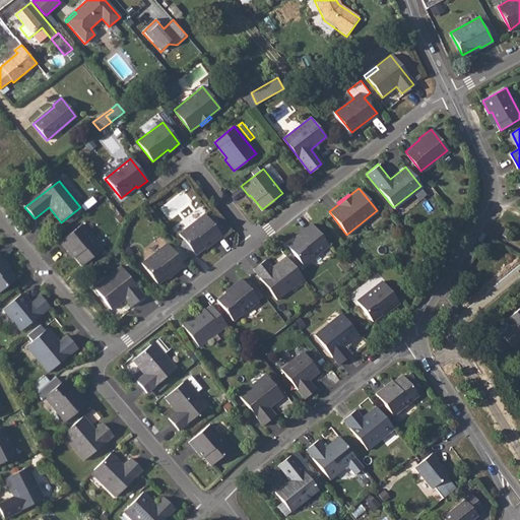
[(205,215),(180,235),(195,254),(210,243),(211,245),(221,237),(205,215)]
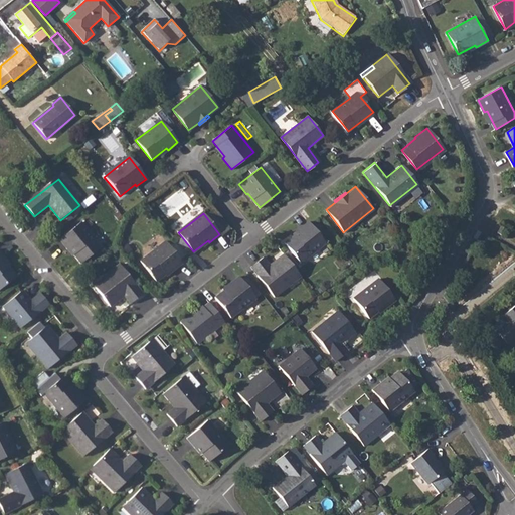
[(299,230),(285,242),(299,262),(324,241),(308,221),(298,228),(299,230)]
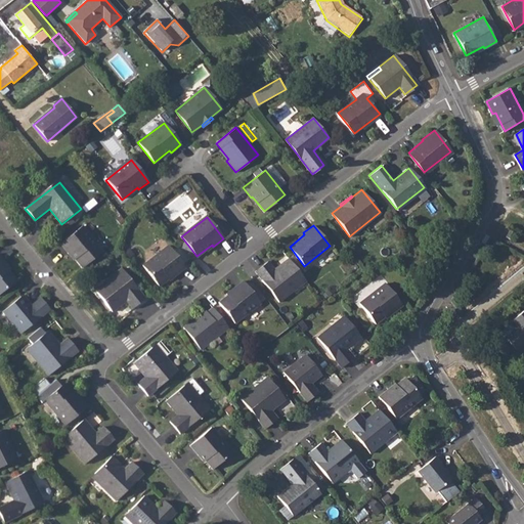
[(83,227),(61,246),(69,255),(71,254),(83,269),(102,253),(83,227)]
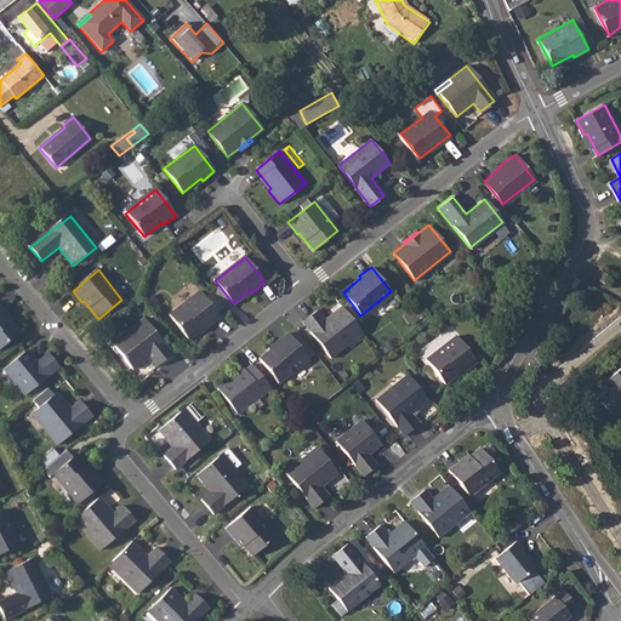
[(607,273),(602,279),(607,283),(611,277),(607,273)]
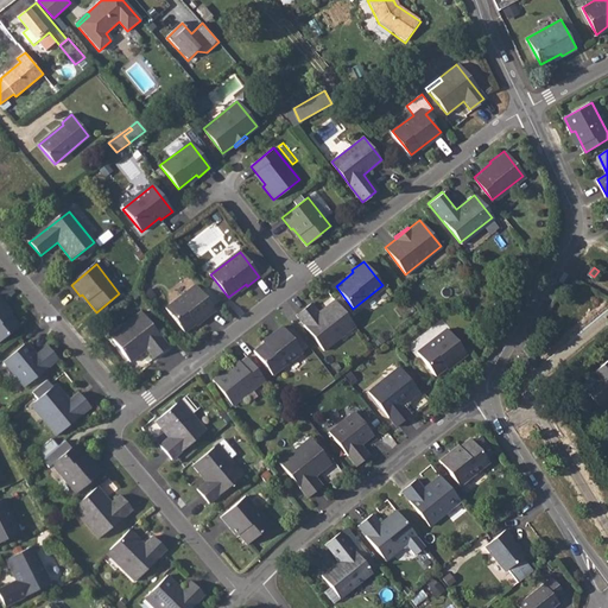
[(568,276),(563,273),(557,283),(562,285),(568,276)]
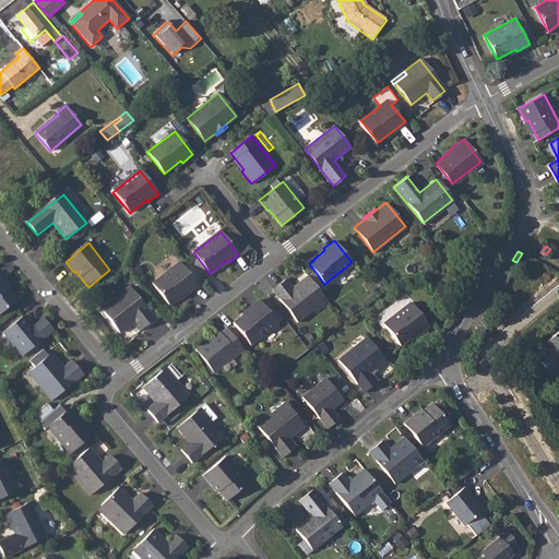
[(168,304),(169,306),(186,293),(188,294),(199,285),(181,263),(153,285),(156,288),(147,296),(159,310),(168,304)]
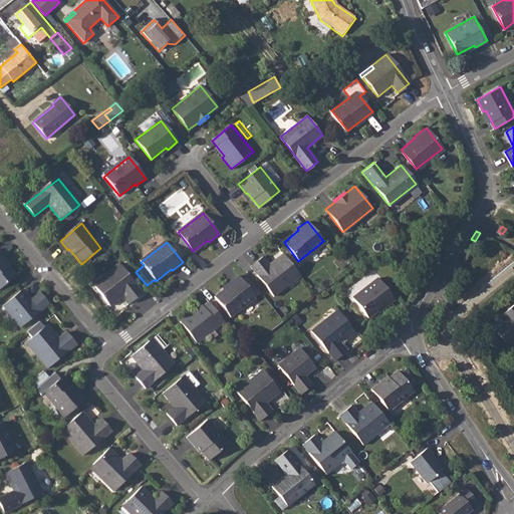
[(0,253),(0,290),(17,276),(5,262),(6,261),(0,253)]
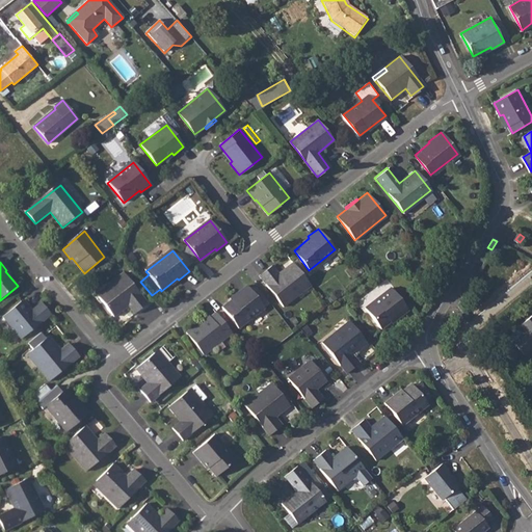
[(309,282),(293,262),(278,273),(272,265),(266,269),(259,275),(284,307),(298,295),(295,292),(309,282)]
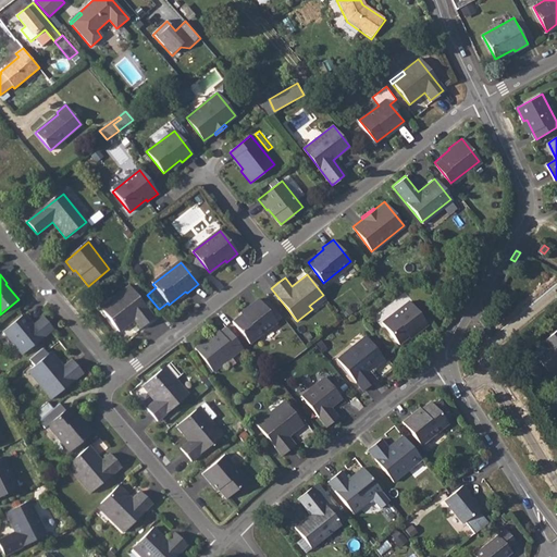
[(115,301),(103,312),(120,332),(135,320),(141,329),(155,317),(149,310),(139,298),(128,286),(112,298),(115,301)]
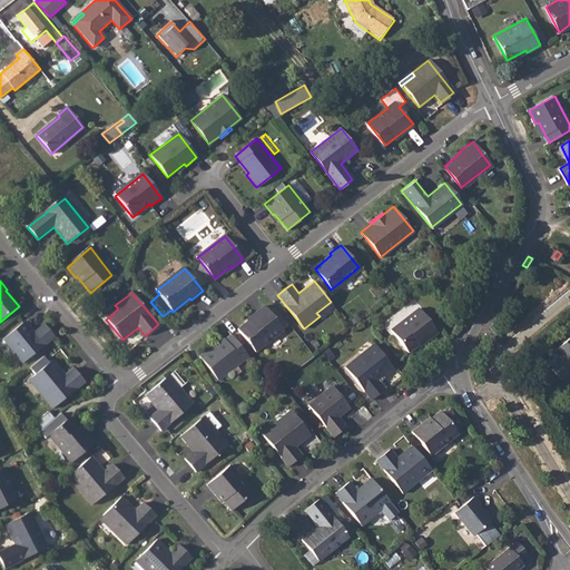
[(143,305),(153,317),(159,312),(148,300),(143,305)]
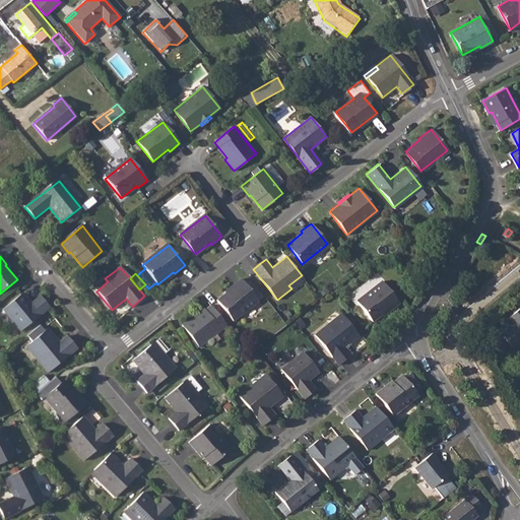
[(105,278),(93,288),(96,291),(108,281),(105,278)]
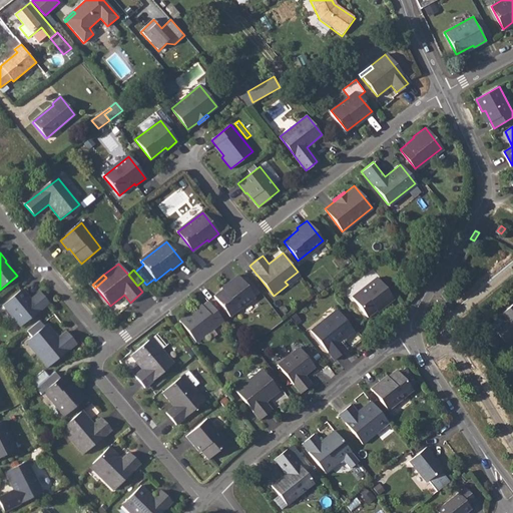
[(229,286),(214,297),(229,317),(254,297),(238,276),(227,284),(229,286)]
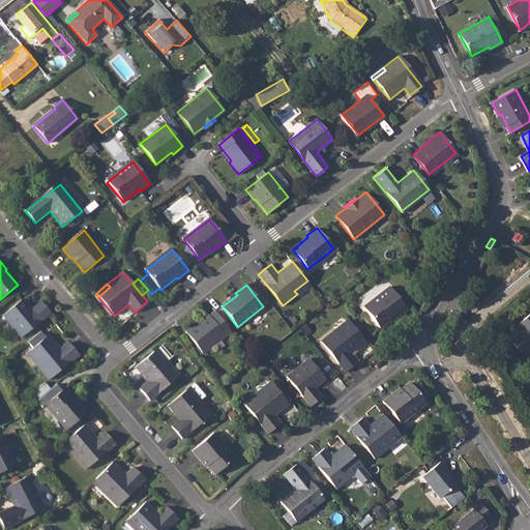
[(389,285),(363,305),(380,326),(395,314),(396,315),(407,306),(389,285)]
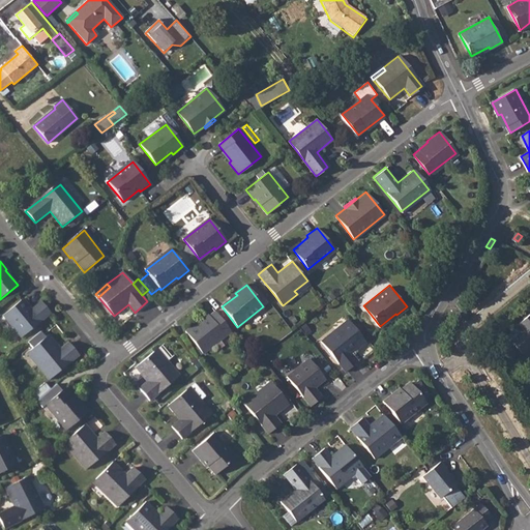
[(22,301),(4,317),(23,339),(51,314),(41,302),(30,312),(22,301)]
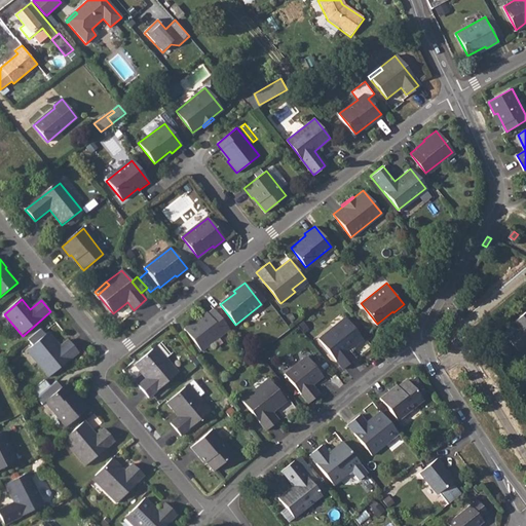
[(229,330),(214,309),(197,322),(195,321),(184,330),(201,351),(229,330)]
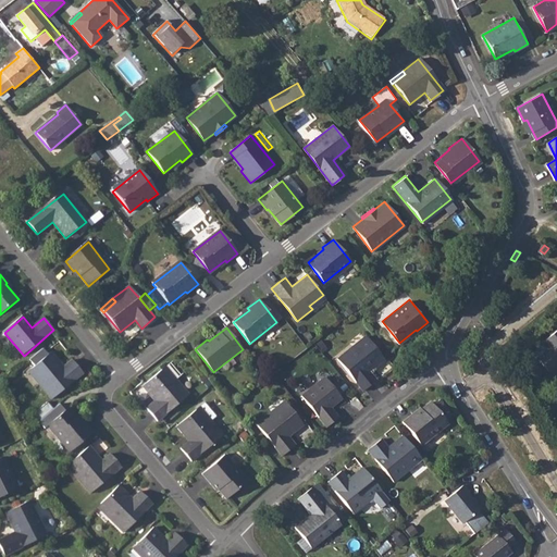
[(556,366),(556,363),(556,362),(556,331),(541,345),(545,350),(543,353),(545,356),(539,361),(537,362),(546,374),(556,366)]
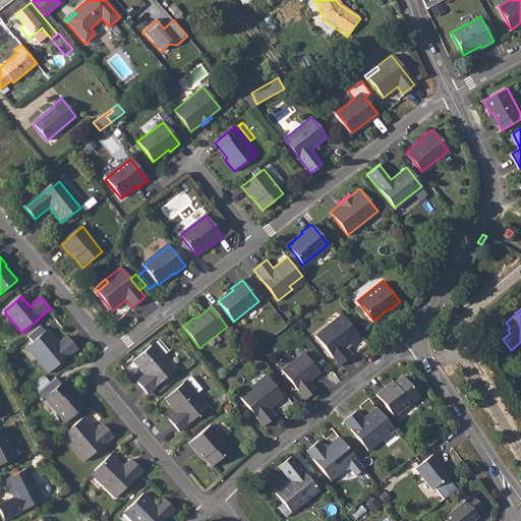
[(330,324),(315,335),(339,364),(351,354),(346,347),(359,336),(345,317),(333,327),(330,324)]
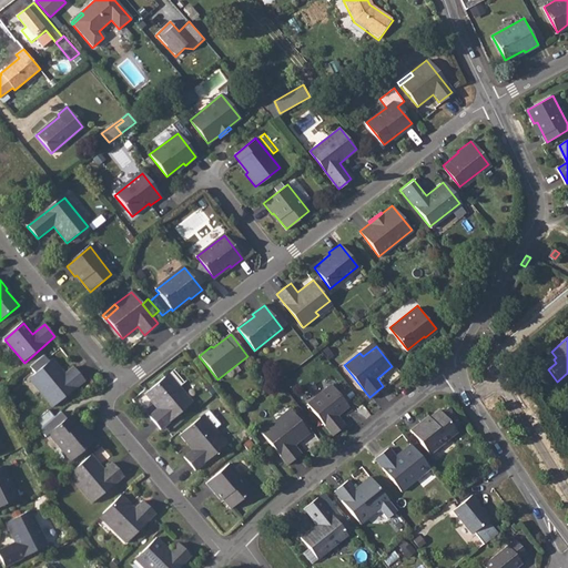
[(556,357),(551,352),(543,359),(541,362),(547,368),(549,368),(556,363),(554,359),(556,357)]
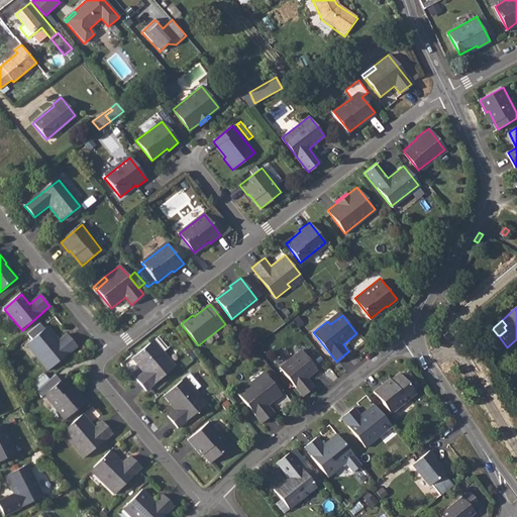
[(48,327),(30,343),(39,353),(36,356),(47,371),(77,346),(68,334),(60,340),(48,327)]
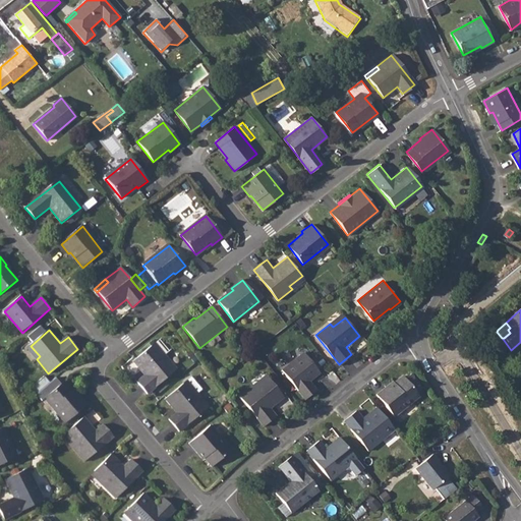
[(152,346),(133,361),(145,375),(136,382),(148,395),(177,369),(165,355),(162,357),(152,346)]
